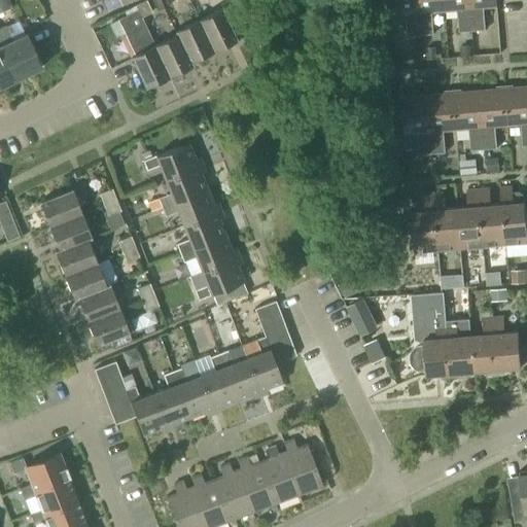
[(0,0),(0,13),(10,9),(5,0),(0,0)]
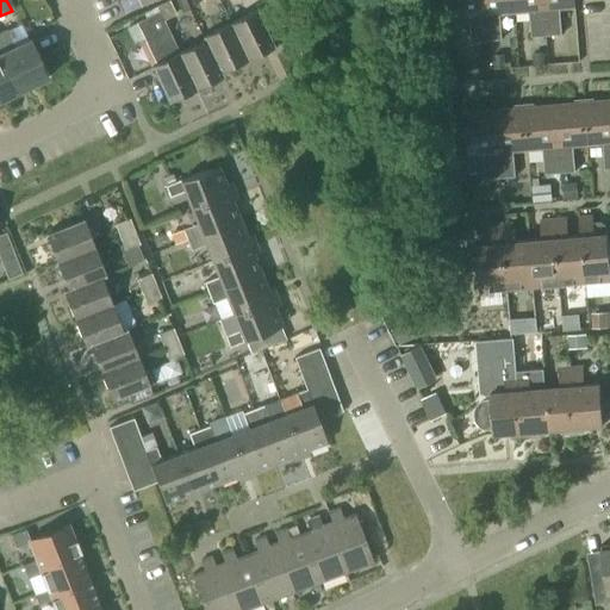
[(162,22),(163,20),(175,16),(169,0),(155,7),(159,13),(162,22)]
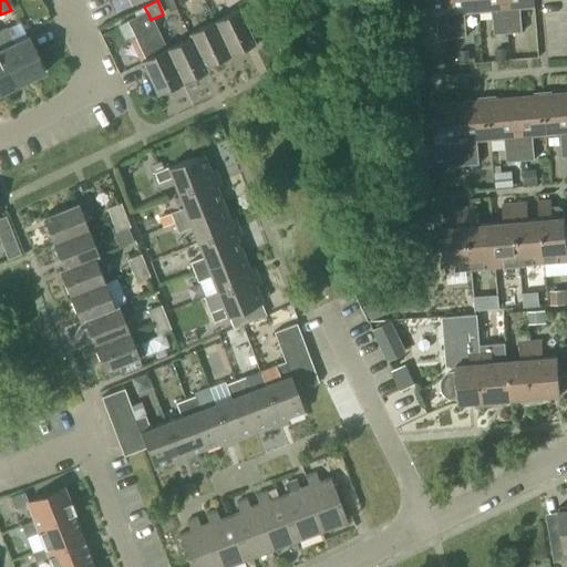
[(439,39),(452,38),(449,0),(420,0),(422,17),(436,16),(439,39)]
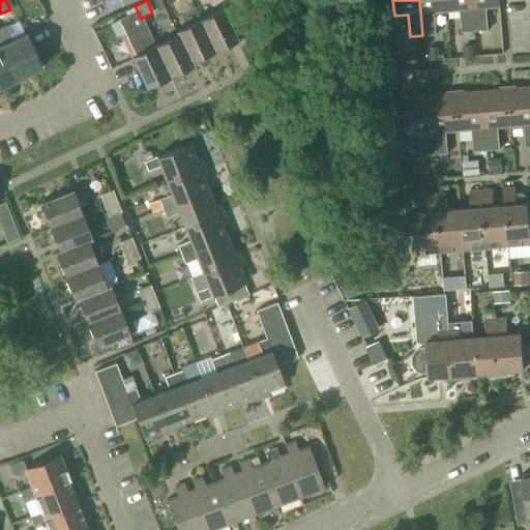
[(434,12),(447,11),(445,0),(419,0),(422,35),(436,34),(434,12)]
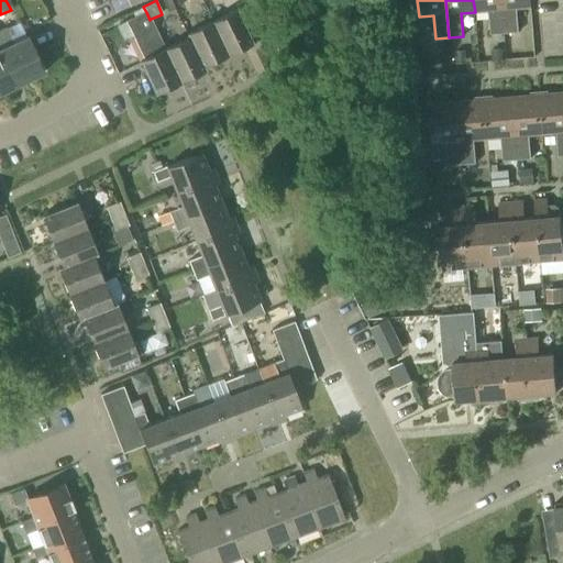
[(490,34),(504,33),(501,0),(473,0),(475,12),(488,11),(490,34)]
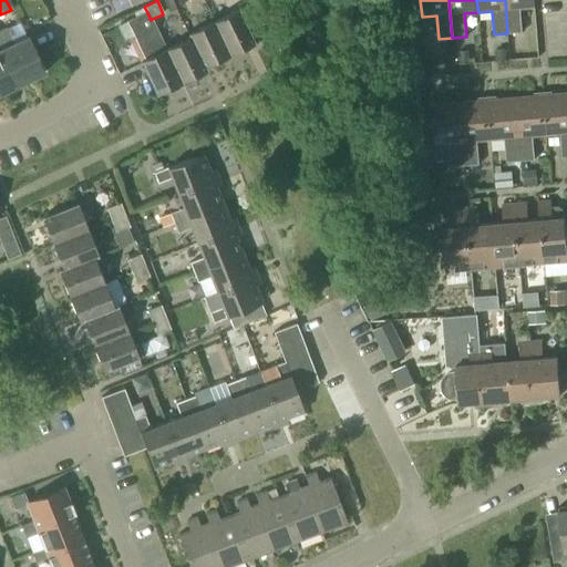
[(505,0),(507,33),(522,32),(519,9),(535,8),(533,0),(505,0)]
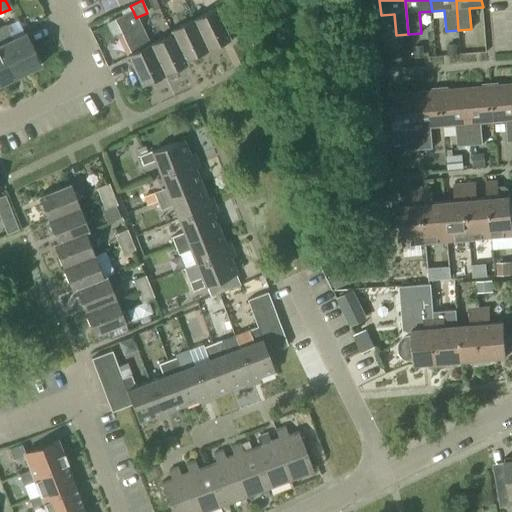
[(192,20),(208,50),(230,39),(216,9),(192,20)]
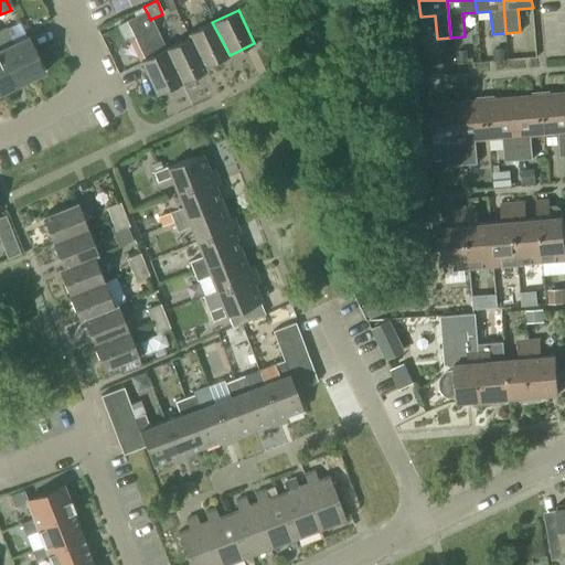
[(166,49),(151,19),(150,20),(147,12),(126,21),(144,60),(139,62),(156,96),(181,84),(164,50),(166,49)]
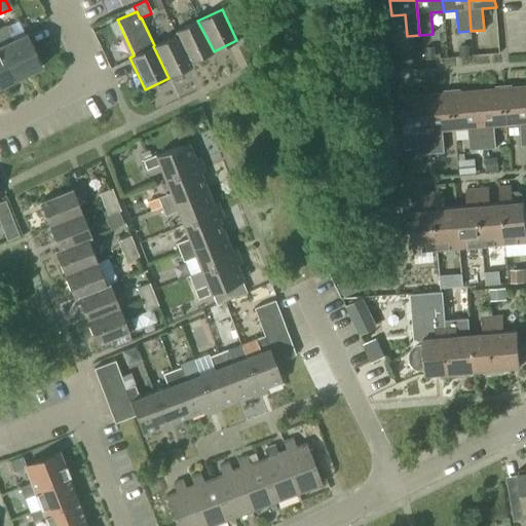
[(190,63),(214,51),(197,21),(176,32),(190,63)]
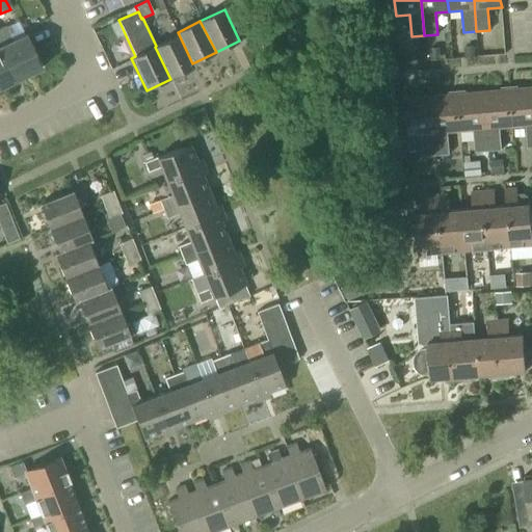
[(0,28),(0,33),(21,78),(42,69),(25,35),(12,42),(6,26),(0,28)]
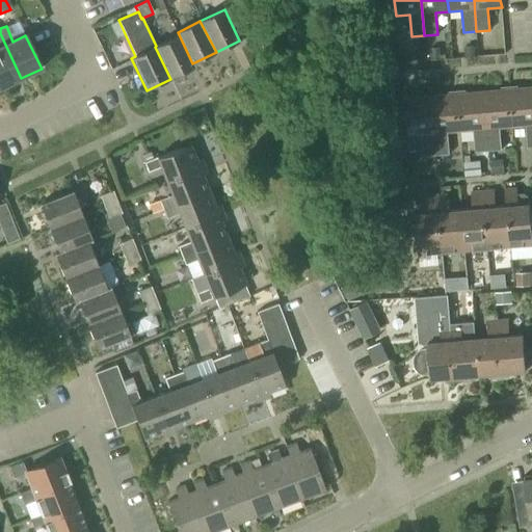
[(194,68),(192,63),(178,32),(176,32),(178,35),(156,46),(155,47),(170,79),(194,68)]
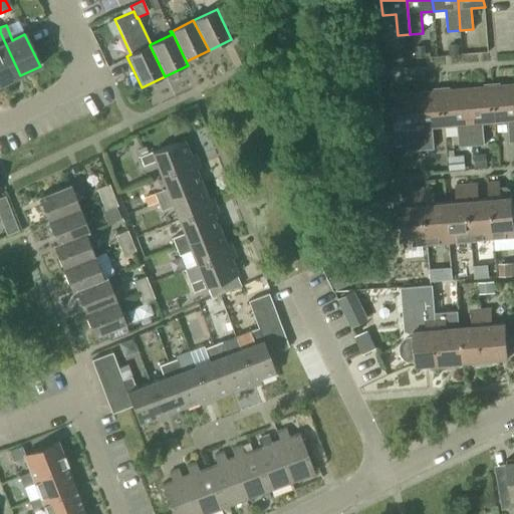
[(0,83),(0,84),(20,75),(0,32),(0,83)]
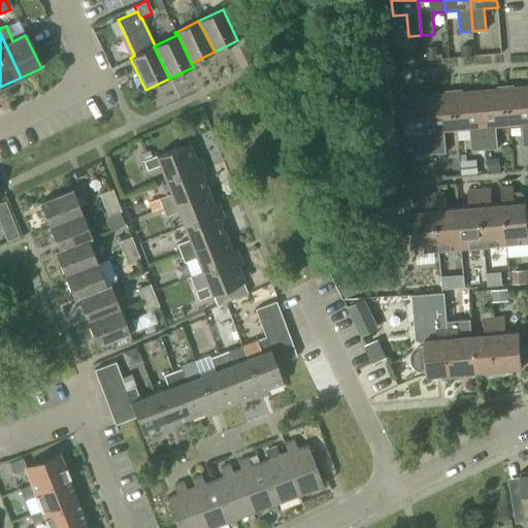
[(527,87),(505,89),(508,126),(521,125),(523,146),(527,145),(527,87)]
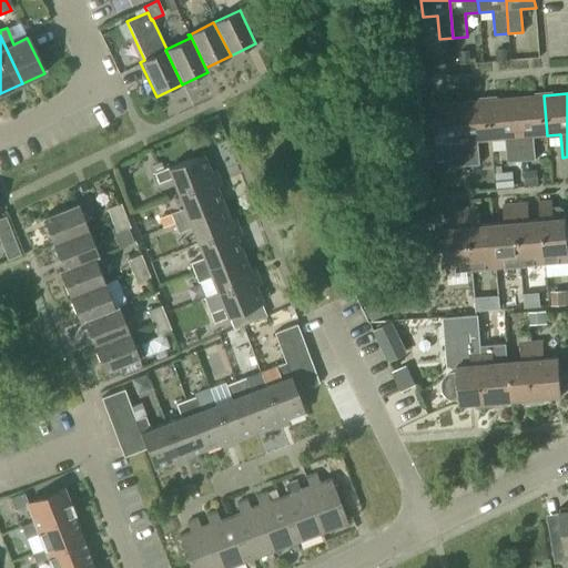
[(533,137),(547,135),(544,95),(516,98),(520,161),(535,160),(533,137)]
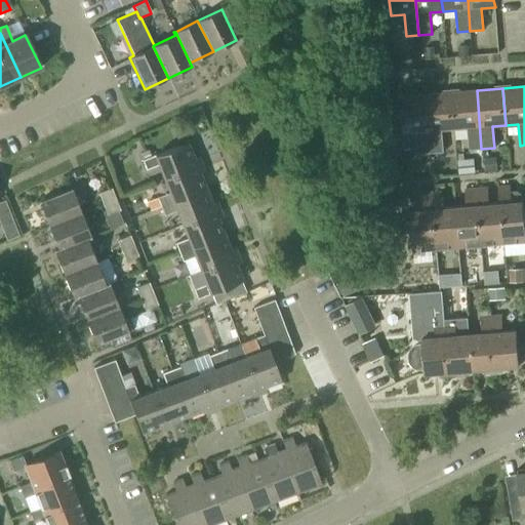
[(469,150),(481,149),(477,90),(450,92),(453,129),(467,128),(469,150)]
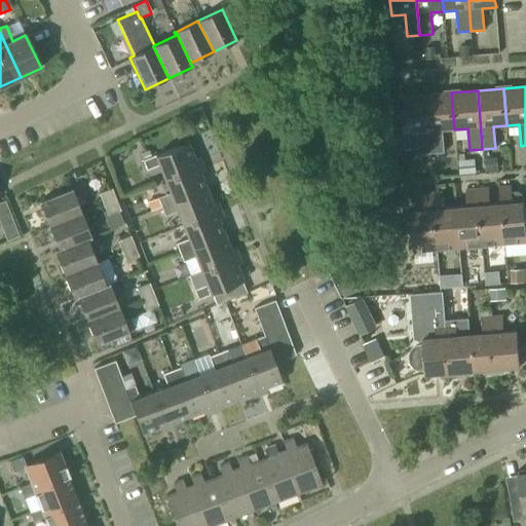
[(442,130),(454,129),(451,92),(425,95),(429,154),(444,153),(442,130)]
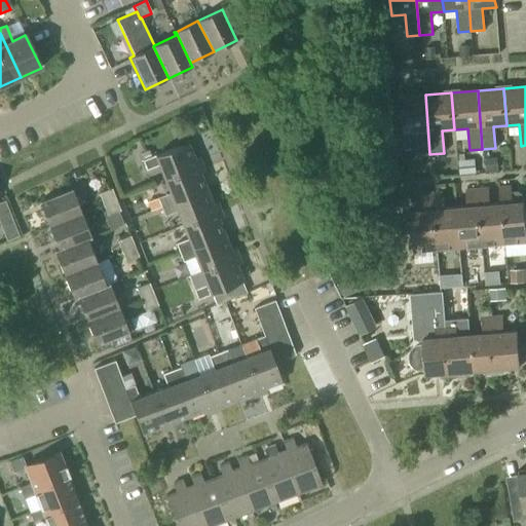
[(417,155),(429,154),(425,95),(399,97),(402,134),(416,133),(417,155)]
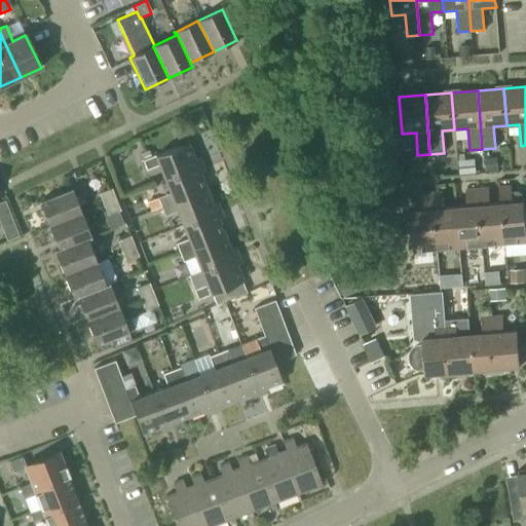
[(163,180),(197,165),(188,143),(154,156),(143,160),(146,171),(157,165),(163,180)]
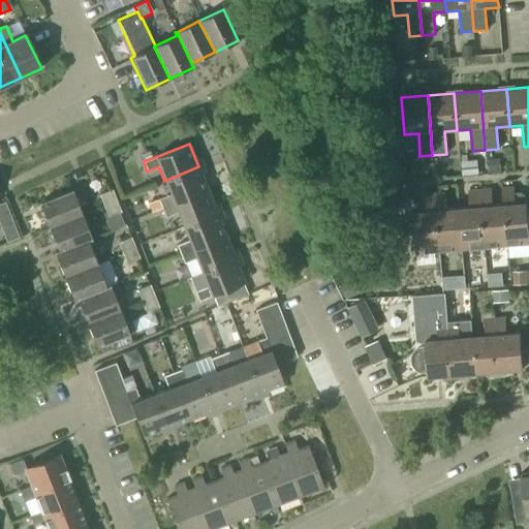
[(161,209),(208,190),(198,166),(164,181),(169,195),(158,199),(161,209)]
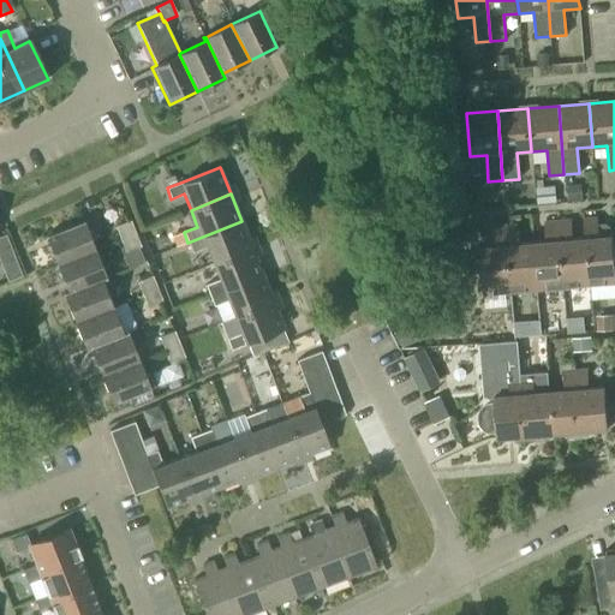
[(584,219),(589,285),(614,282),(614,267),(613,237),(611,237),(610,228),(605,225),(598,225),(597,218),(584,219)]
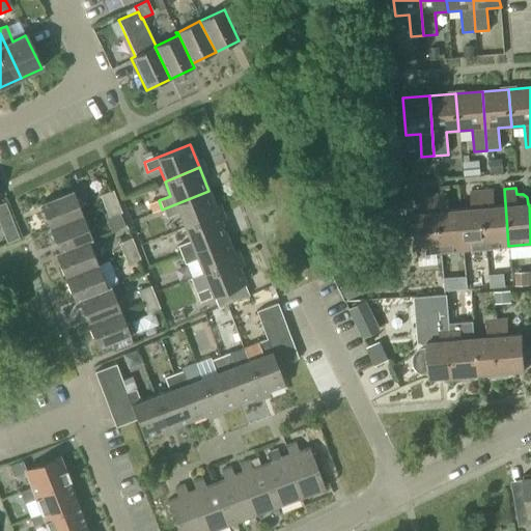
[(485,248),(508,246),(504,189),(505,206),(494,207),(493,190),(481,191),(485,248)]
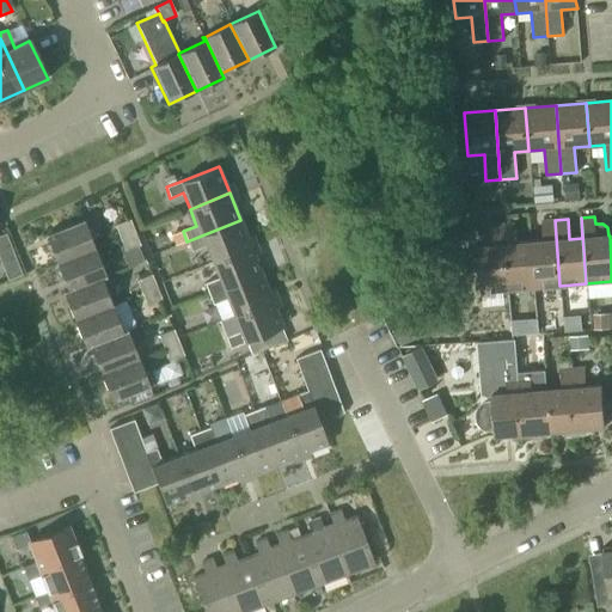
[(56,263),(95,248),(83,220),(44,236),(56,263)]
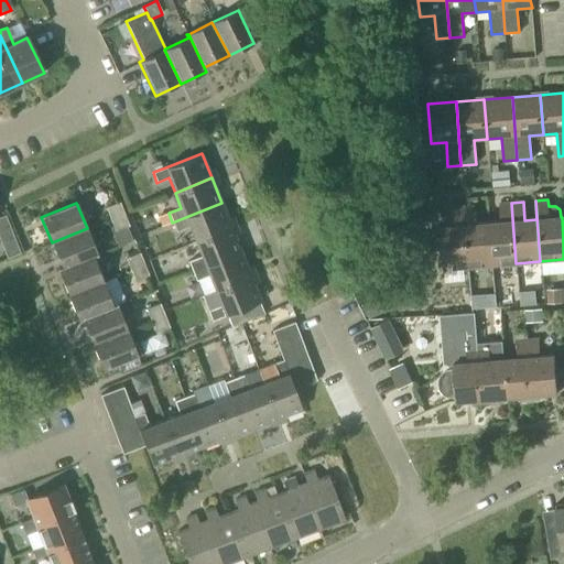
[(110,219),(123,215),(119,203),(106,208),(110,219)]
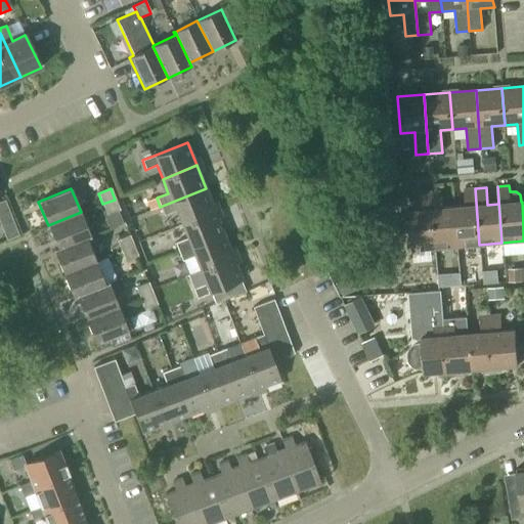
[(181,225),(215,211),(206,188),(160,207),(164,216),(175,212),(181,225)]
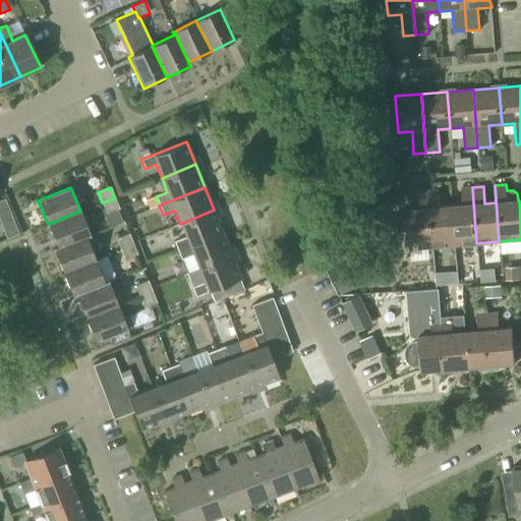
[(454,245),(476,243),(472,187),(461,188),(463,205),(451,206),(454,245)]
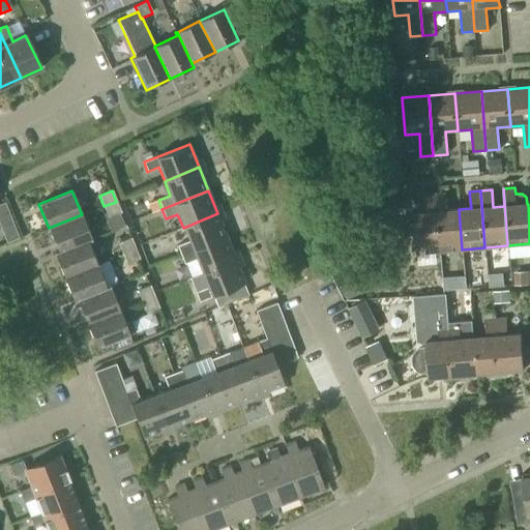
[(404,192),(391,193),(393,208),(405,207),(404,192)]
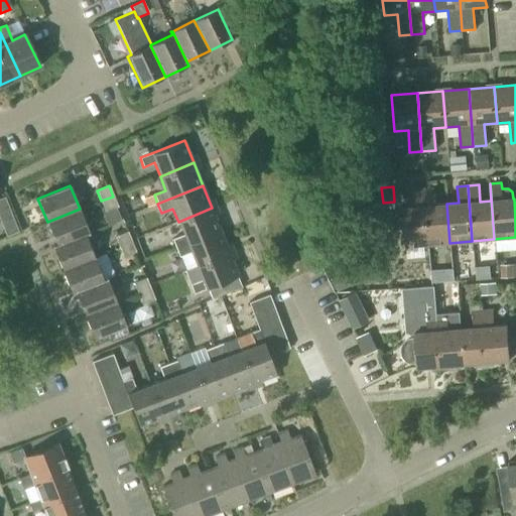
[(449,243),(446,204),(435,205),(434,188),(423,189),(428,245),(449,243)]
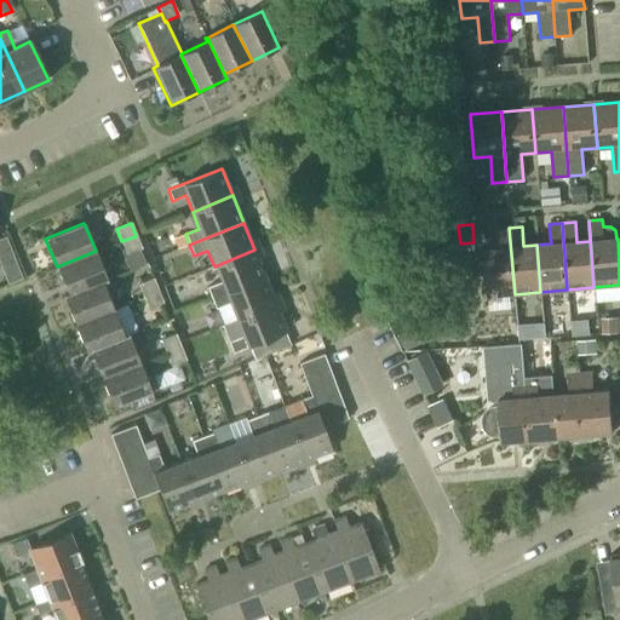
[(487,296),(515,294),(509,228),(495,229),(498,248),(483,250),(487,296)]
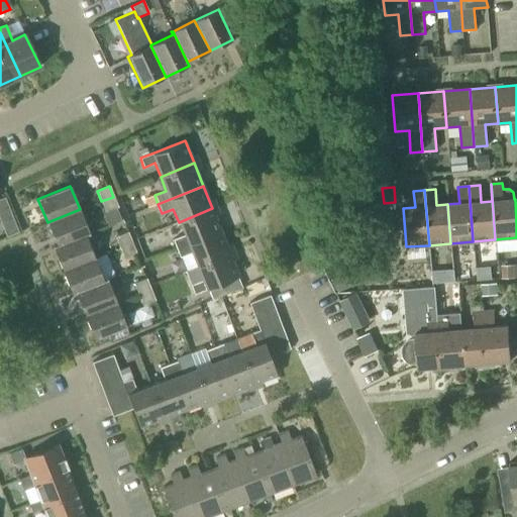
[(113,197),(101,201),(106,212),(117,208),(113,197)]
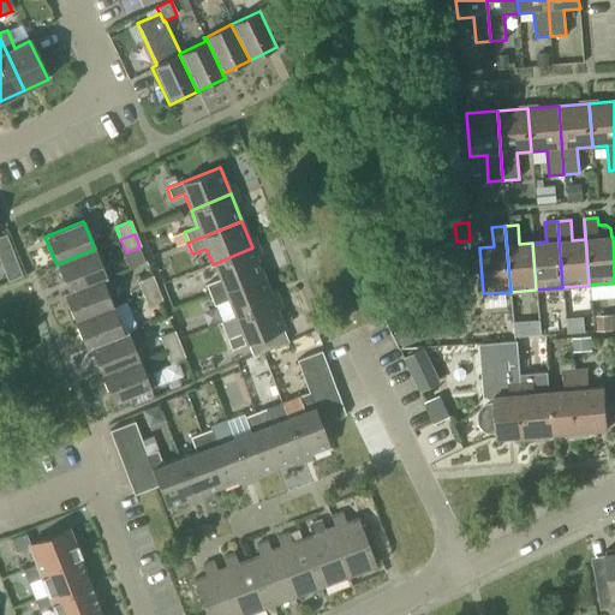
[(209,297),(263,275),(252,248),(213,264),(219,280),(204,286),(209,297)]
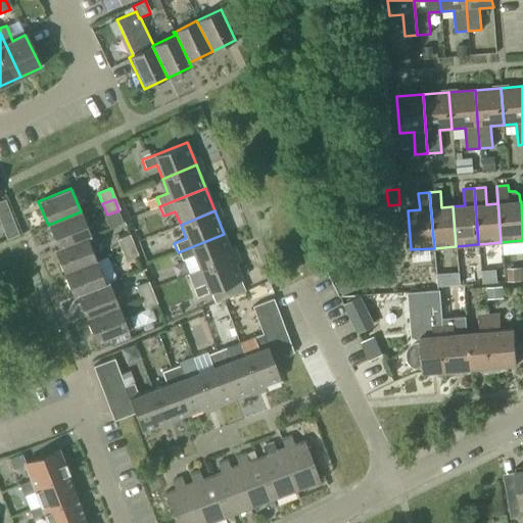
[(86,237),(87,239),(91,237),(81,211),(48,225),(57,248),(86,237)]
